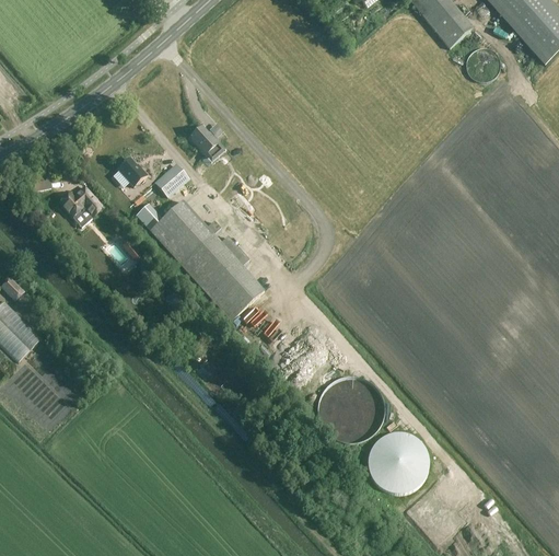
[(409,0),(449,47),(469,30),(443,0),(409,0)]
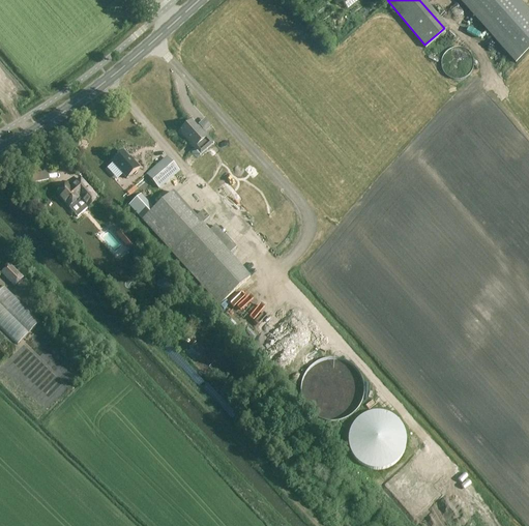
[(515,60),(528,48),(528,9),(520,0),(461,0),(470,10),(515,60)]
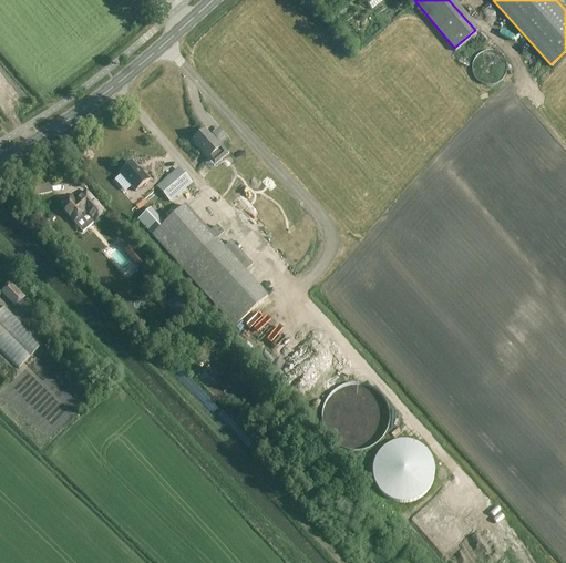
[(471,72),(474,78),(479,81),(484,83),(490,84),(495,82),(500,79),(503,73),(504,68),(504,62),(502,57),(497,53),(492,50),(486,50),(480,51),(475,54),(472,60),(470,65),(471,72)]
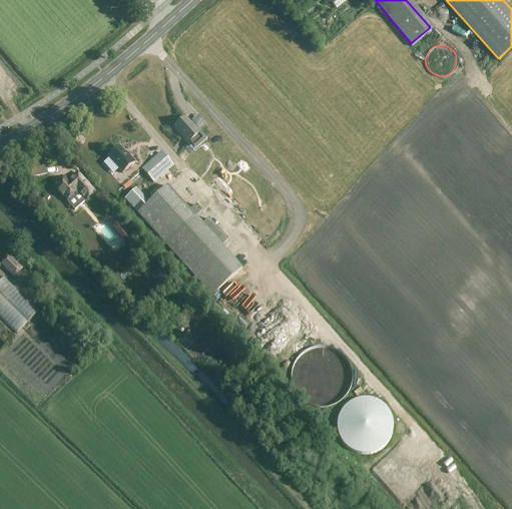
[(187,141),(201,129),(193,120),(192,122),(185,114),(172,124),(187,141)]
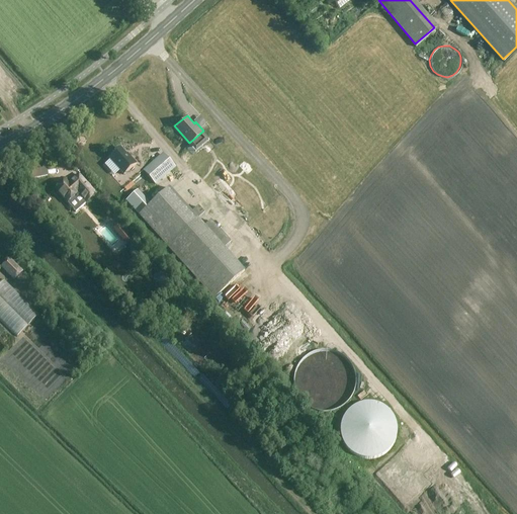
[(127,153),(119,144),(108,155),(122,171),(136,160),(128,152),(127,153)]
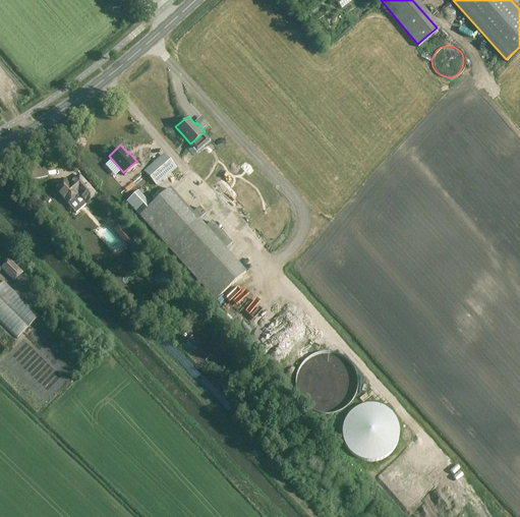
[(163,152),(143,169),(155,182),(174,165),(163,152)]
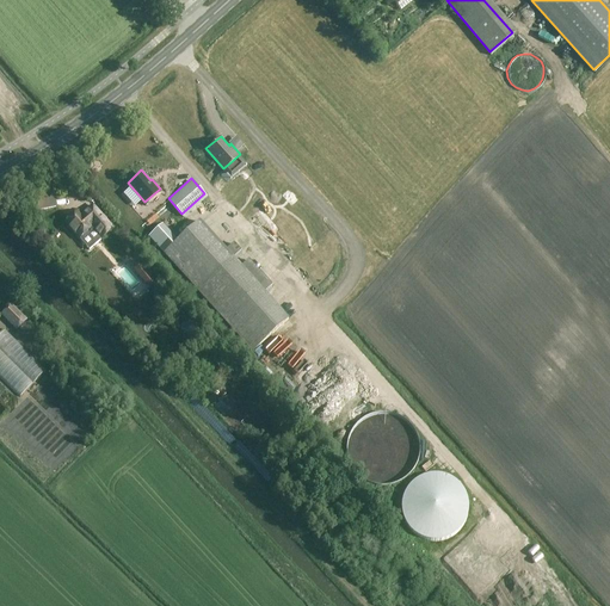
[(65,218),(78,234),(78,235),(87,247),(100,234),(112,224),(92,202),(80,212),(76,208),(65,218)]
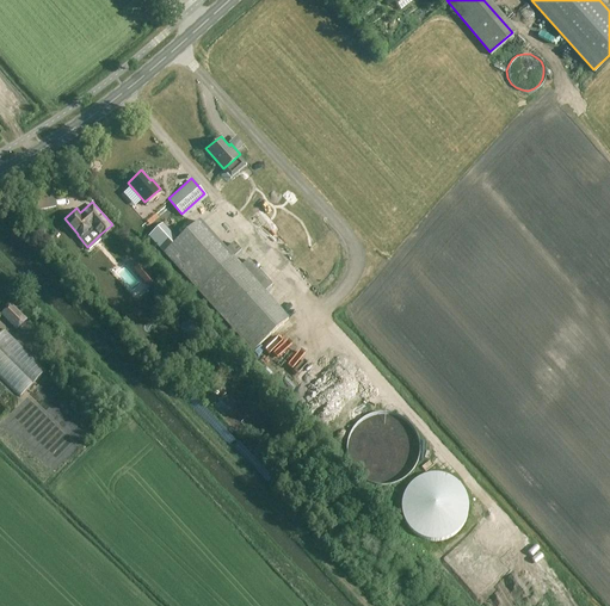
[(287,316),(263,290),(270,283),(247,257),(240,264),(232,255),(239,248),(232,240),(225,247),(198,217),(176,236),(161,220),(148,232),(251,347),(287,316)]
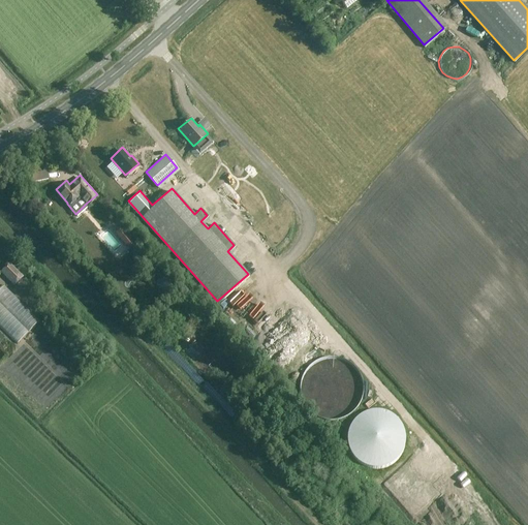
[(105,227),(99,234),(113,248),(119,242),(105,227)]
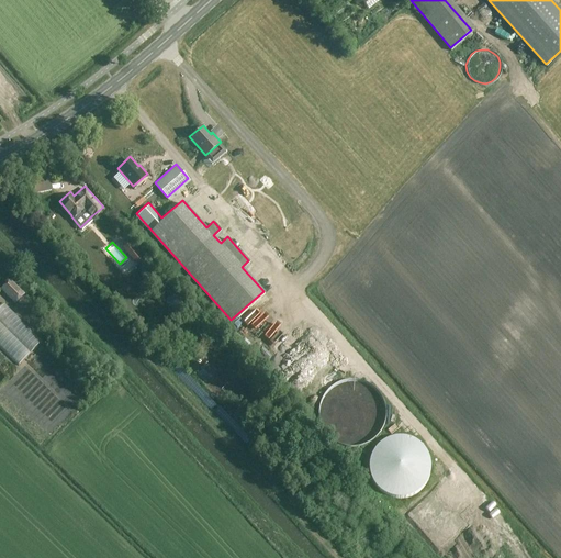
[(141,249),(132,257),(135,261),(144,253),(145,253),(142,248),(141,249)]
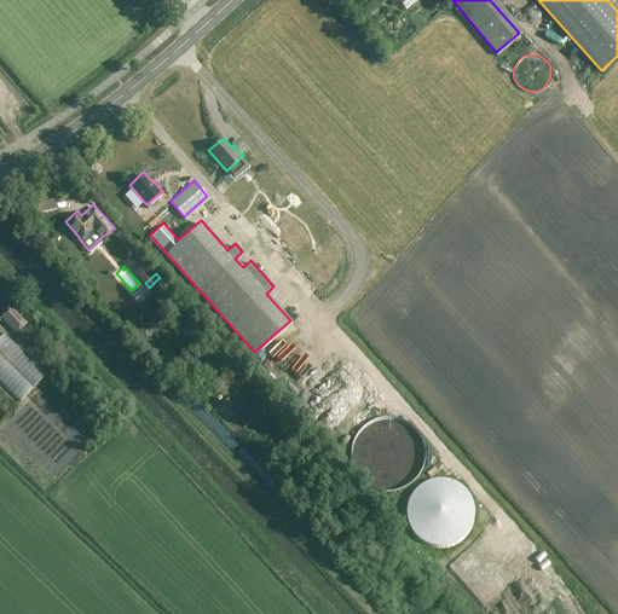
[(10,306),(0,316),(6,320),(15,312),(16,311),(11,306),(10,306)]
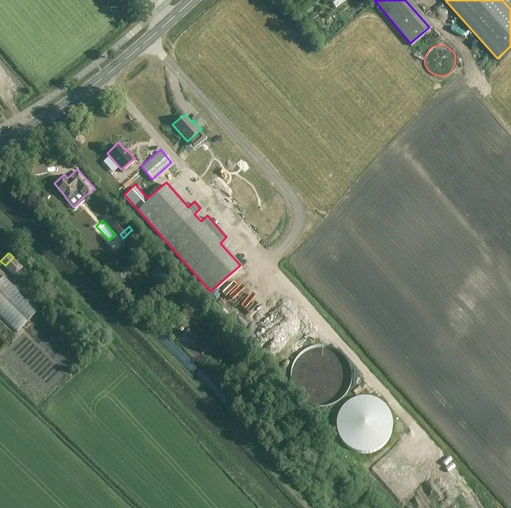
[(162,285),(171,276),(160,264),(151,272),(162,285)]
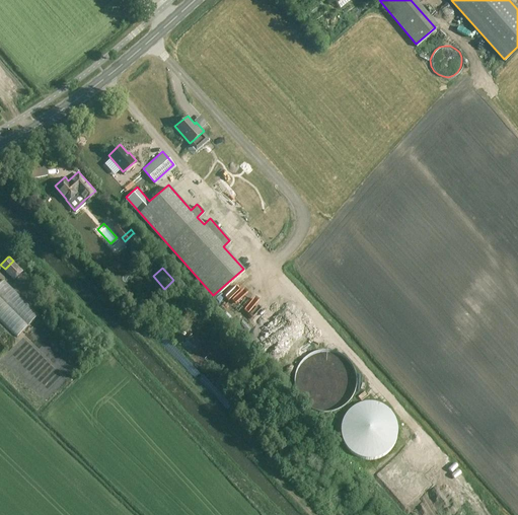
[(244,276),(236,281),(240,286),(248,281),(244,276)]
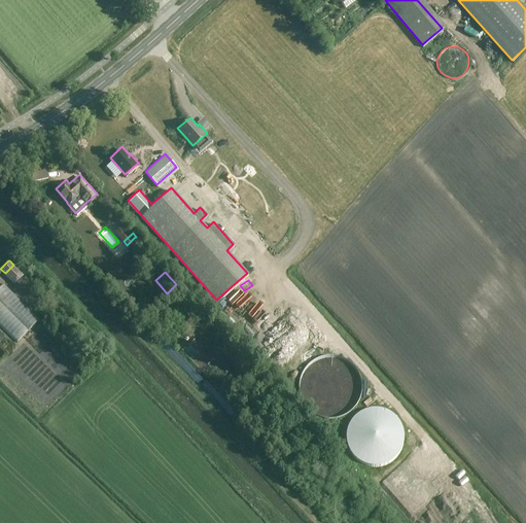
[(3,282),(0,284),(0,323),(15,340),(38,317),(3,282)]
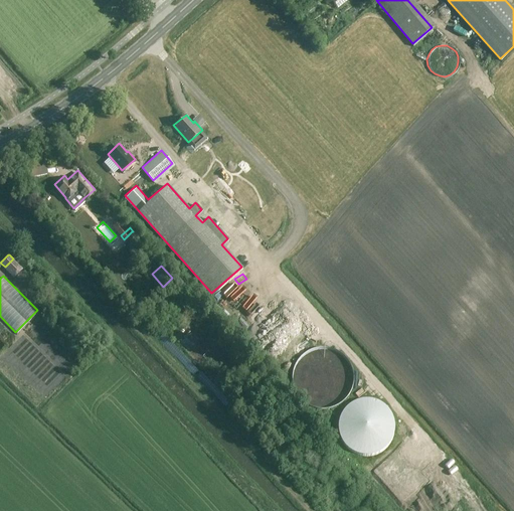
[(238,292),(242,295),(253,284),(249,281),(238,292)]
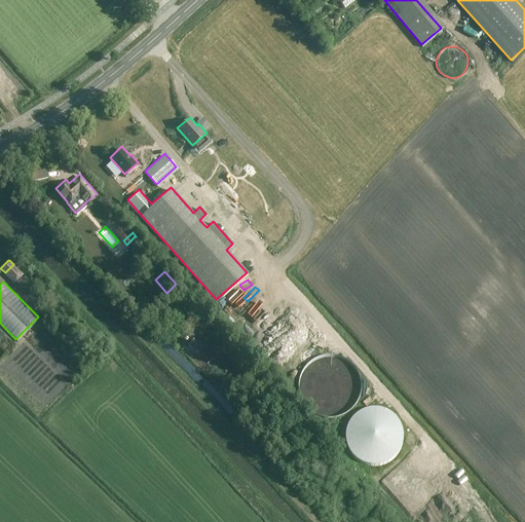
[(236,299),(226,302),(228,308),(238,304),(236,299)]
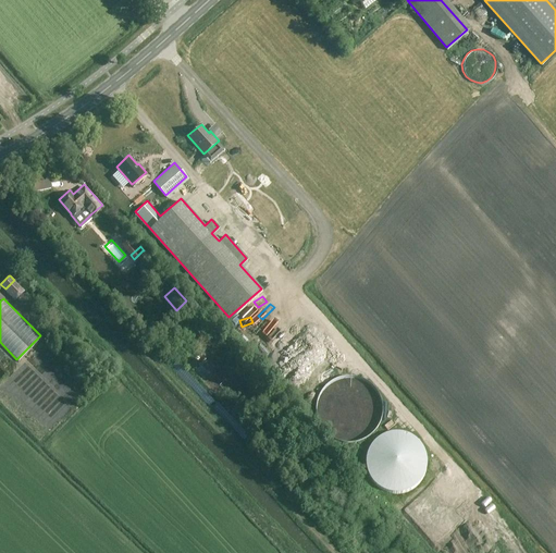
[(345,439),(348,439),(351,439),(355,438),(358,437),(361,435),(363,434),(367,432),(369,431),(371,429),(373,426),(375,424),(377,421),(378,418),(379,415),(380,412),(380,408),(380,405),(380,403),(379,400),(378,396),(377,393),(375,391),(373,388),(372,385),(370,383),(367,381),(365,379),(361,378),(359,377),(356,376),(353,375),(349,375),(346,375),(343,375),(341,376),(337,376),(334,378),(331,379),(329,380),(326,382),(324,384),(322,388),(320,390),(319,392),(318,395),(317,398),(316,402),(316,405),(316,407),(316,410),(316,414),(317,417),(318,420),(320,422),(321,426),(323,428),(325,430),(328,432),(331,434),(333,435),(336,437),(340,438),(343,439),(345,439)]
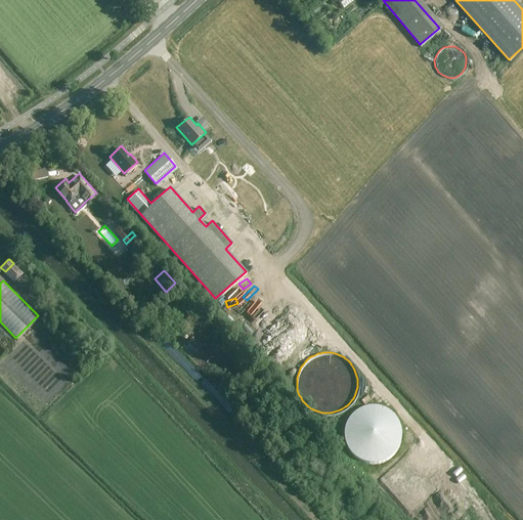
[(366,465),(375,465),(382,464),(389,460),(395,455),(399,448),(401,441),(402,434),(400,426),(397,420),(392,414),(386,409),(379,406),(371,406),(363,407),(356,410),(350,416),(346,422),(343,430),(343,437),(344,445),(348,452),(353,458),(359,462),(366,465)]
